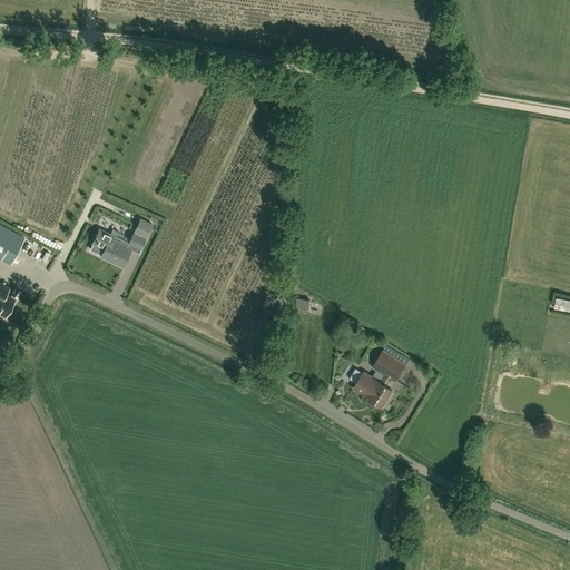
[(123,267),(131,249),(139,254),(153,224),(140,218),(128,243),(99,228),(92,243),(94,244),(90,249),(101,255),(100,256),(123,267)]
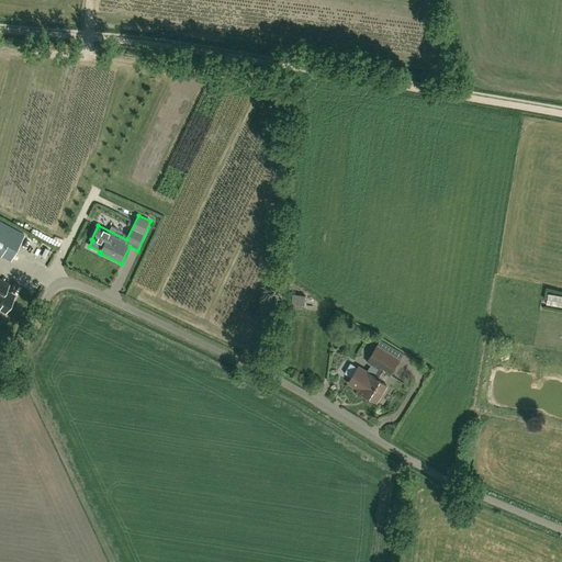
[(24,235),(0,221),(0,255),(10,260),(24,235)]
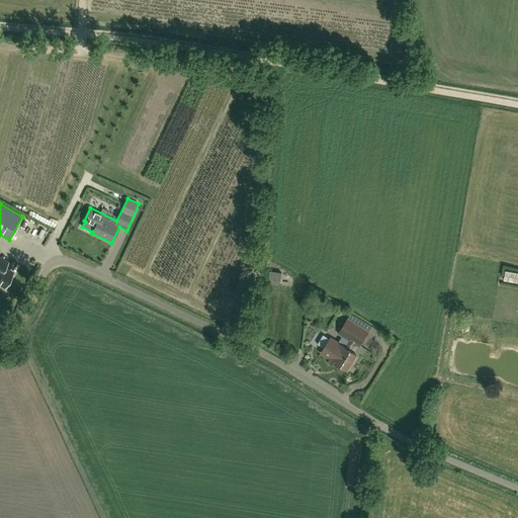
[(4,268),(7,262),(0,257),(0,284),(5,287),(12,273),(4,268)]
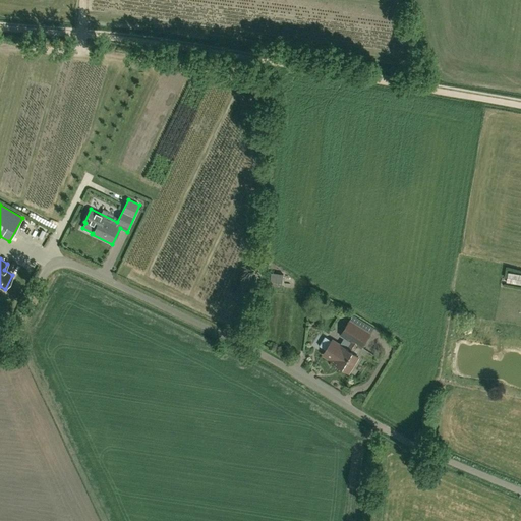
[(351,351),(342,366),(349,371),(354,363),(356,364),(359,359),(357,358),(359,356),(357,355),(370,333),(350,321),(341,335),(351,342),(347,349),(351,351)]
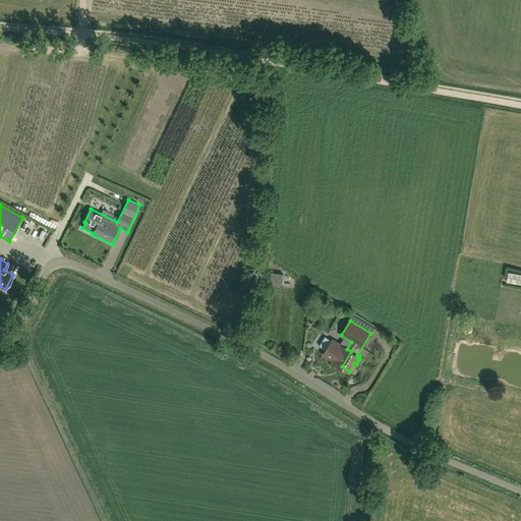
[(330,359),(342,366),(351,351),(347,349),(340,344),(337,343),(333,340),(332,341),(325,336),(320,345),(327,350),(324,355),(330,359)]
